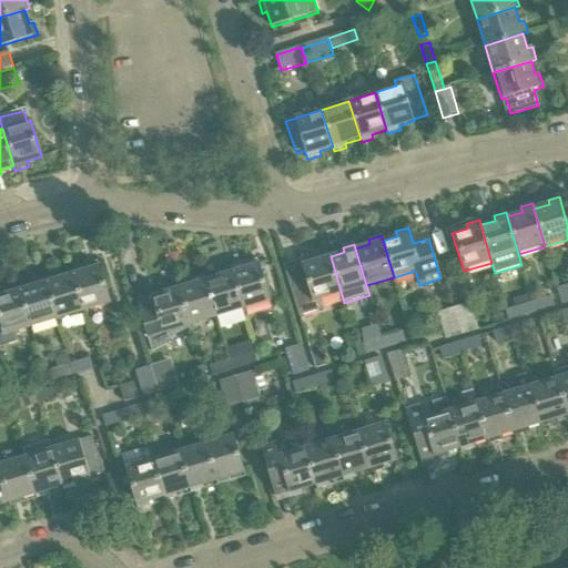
[(300,315),(324,307),(322,300),(340,294),(327,252),(316,255),(318,260),(285,270),(300,315)]
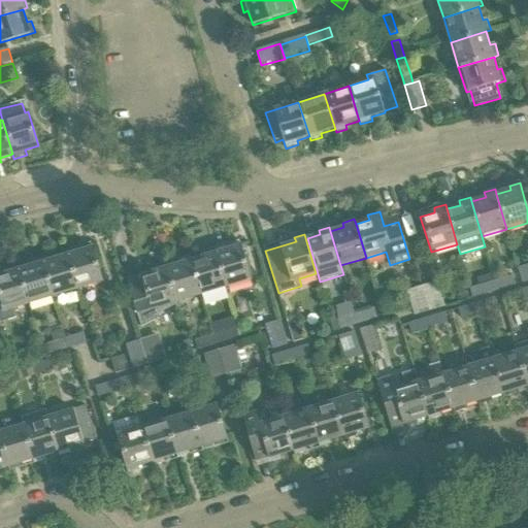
[(230,249),(216,253),(226,287),(251,279),(239,240),(228,244),(230,249)]
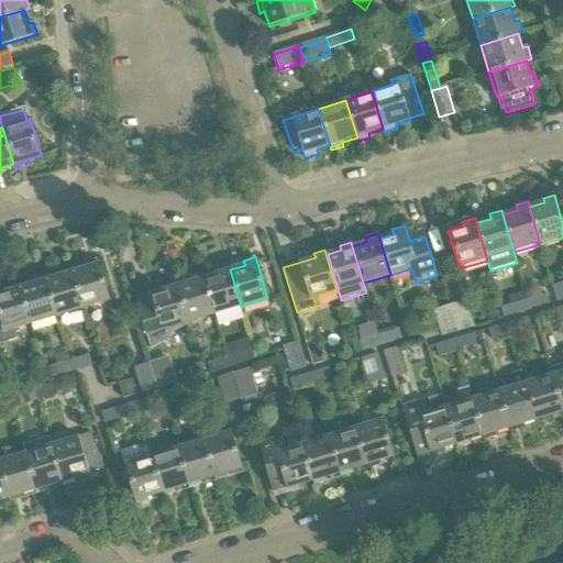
[(73,272),(84,308),(111,299),(99,258),(87,263),(88,267),(73,272)]
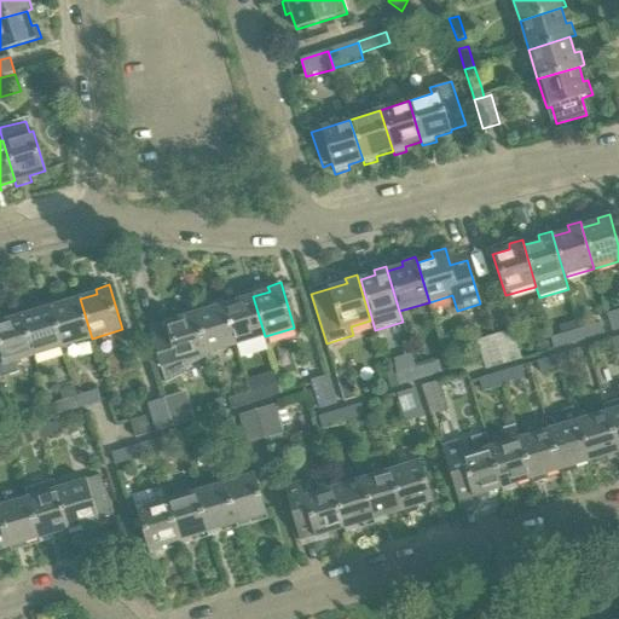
[(239,299),(223,305),(235,346),(265,336),(253,296),(252,291),(238,296),(239,299)]
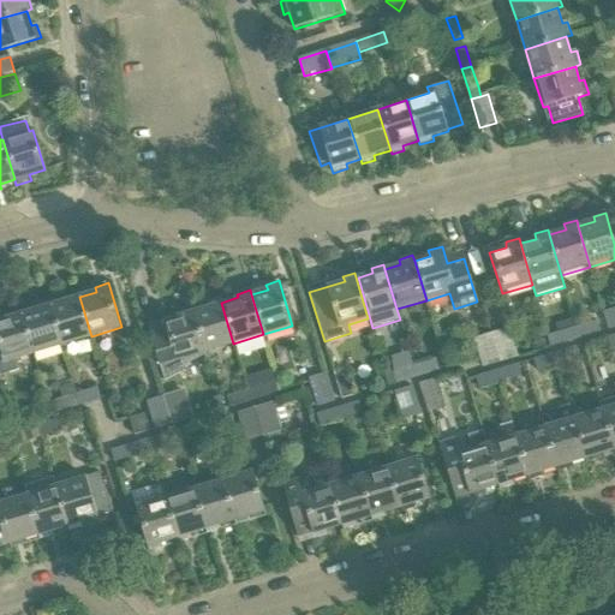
[(67,300),(51,305),(63,345),(91,336),(79,297),(78,292),(66,296),(67,300)]
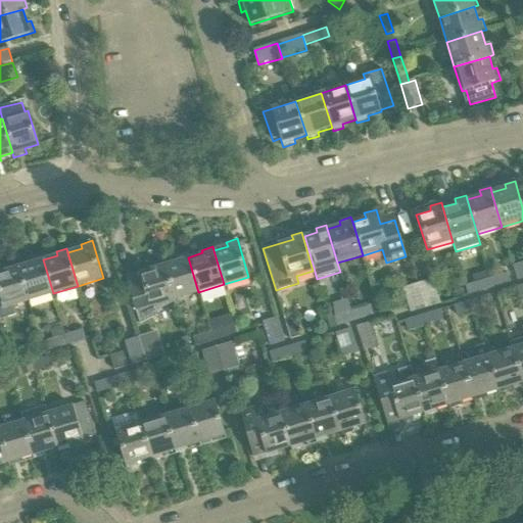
[(165,265),(176,300),(176,298),(198,292),(188,257),(187,253),(177,256),(178,260),(165,265)]
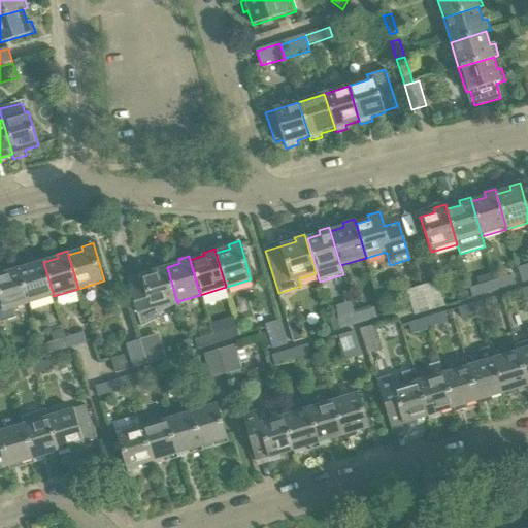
[(32,266),(18,270),(28,303),(54,296),(43,262),(42,258),(31,261),(32,266)]
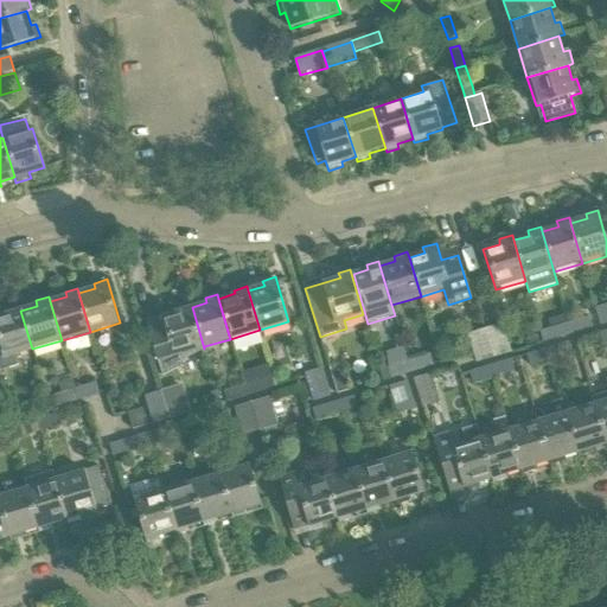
[(178,307),(179,311),(146,320),(163,376),(165,376),(178,368),(176,364),(204,349),(192,307),(190,302),(178,307)]
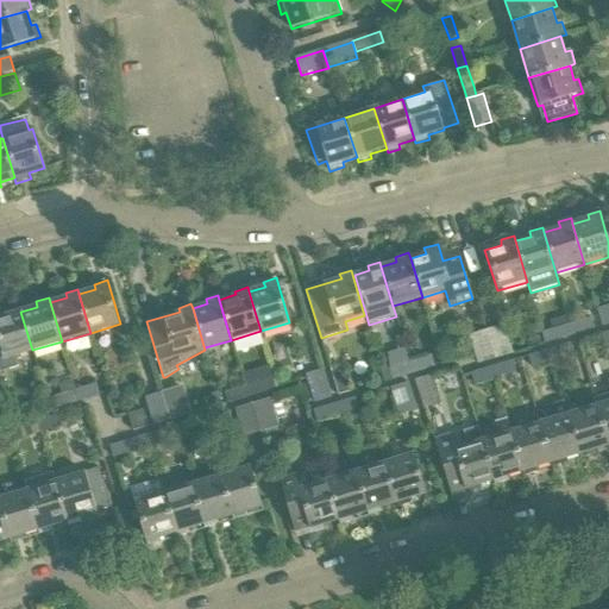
[(608,303),(596,308),(602,326),(608,322),(608,303)]
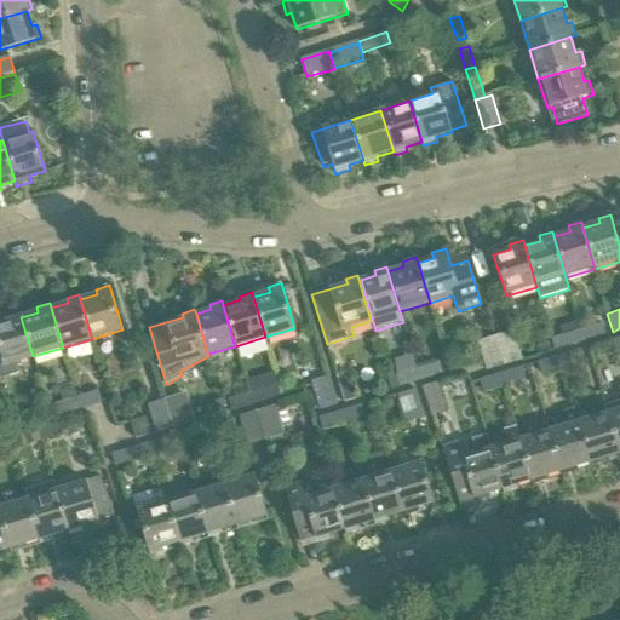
[(9,321),(0,322),(0,378),(19,374),(16,362),(33,356),(21,317),(19,313),(7,316),(9,321)]
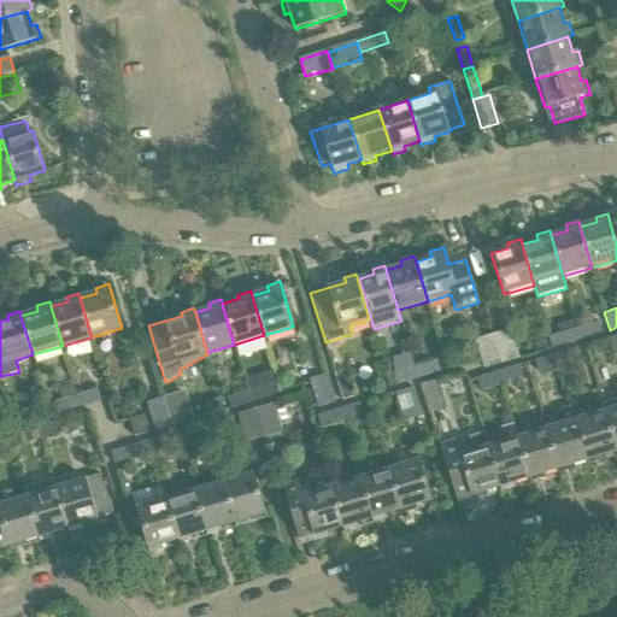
[(598,321),(577,328),(581,339),(603,333),(598,321)]
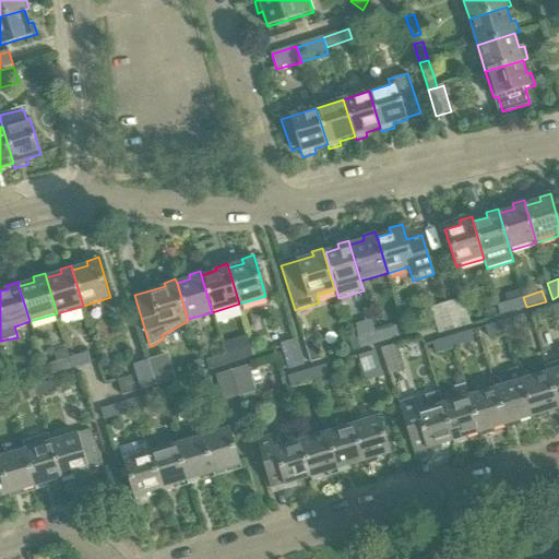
[(526,307),(523,297),(503,302),(507,313),(526,307)]
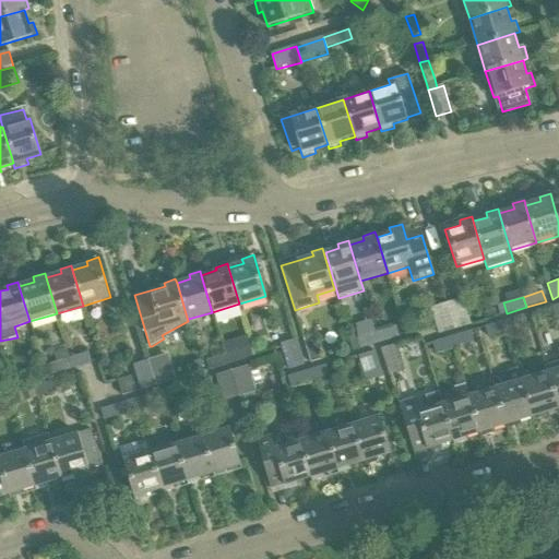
[(462,298),(447,302),(454,330),(471,324),(462,298)]
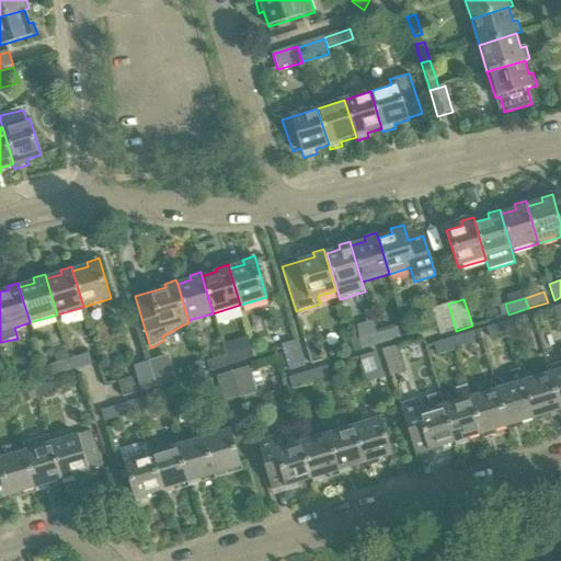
[(456,331),(448,304),(433,308),(441,335),(456,331)]
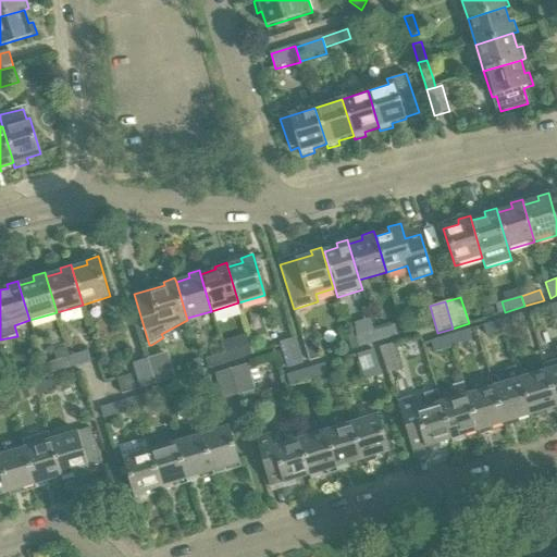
[(494,307),(481,311),(482,317),(496,312),(494,307)]
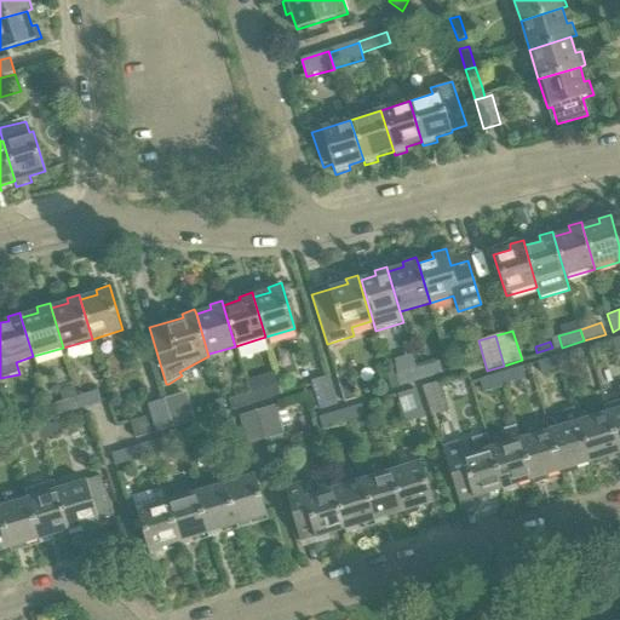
[(580,350),(558,356),(562,368),(583,361),(580,350)]
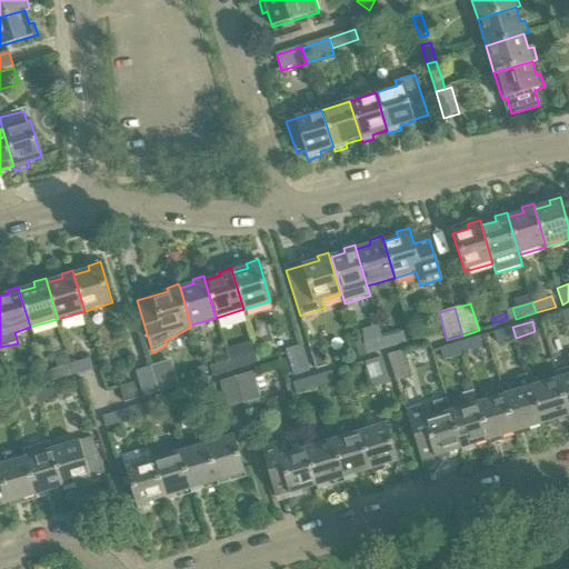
[(516,338),(512,327),(493,332),(497,343),(516,338)]
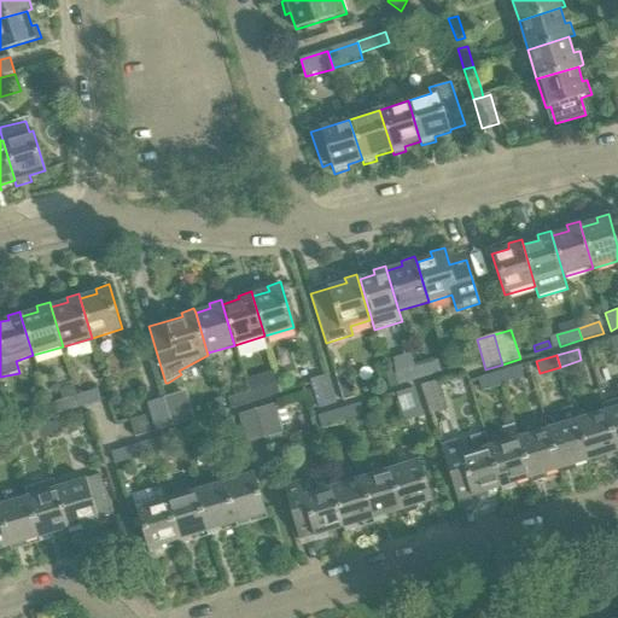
[(437,360),(415,367),(420,378),(441,372),(437,360)]
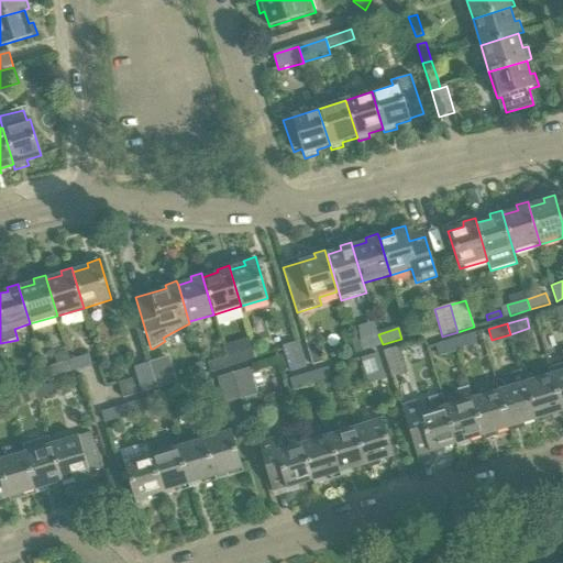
[(383,344),(378,334),(360,340),(363,351),(383,344)]
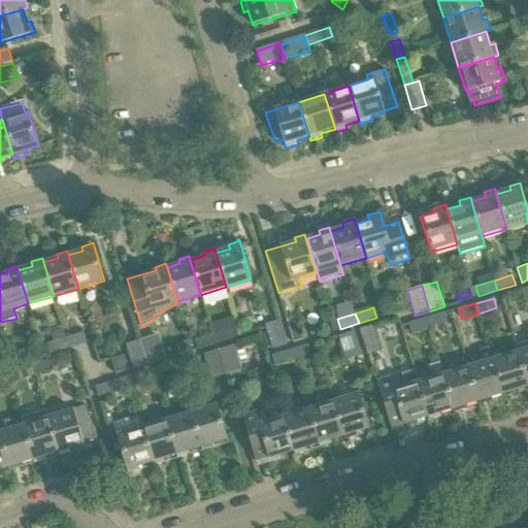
[(443,314),(426,319),(429,328),(447,323),(443,314)]
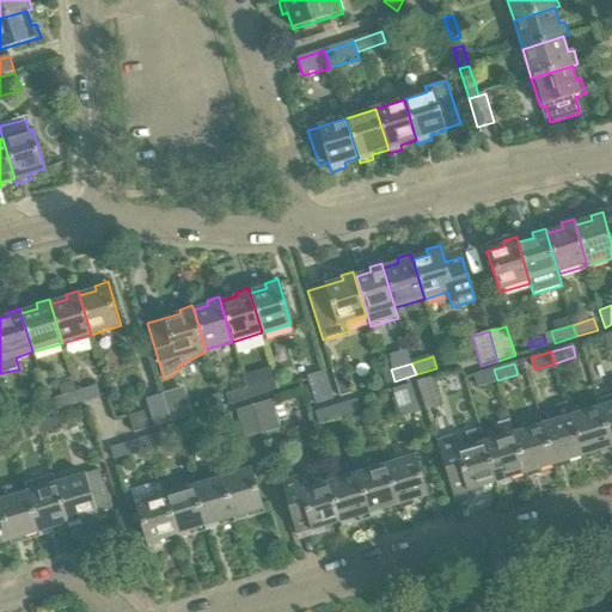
[(497,380),(494,369),(473,375),(477,386),(497,380)]
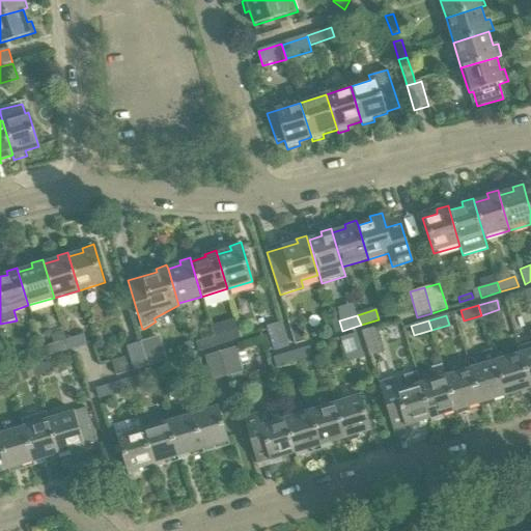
[(267,327),(268,330),(276,353),(289,348),(282,322),(267,327)]
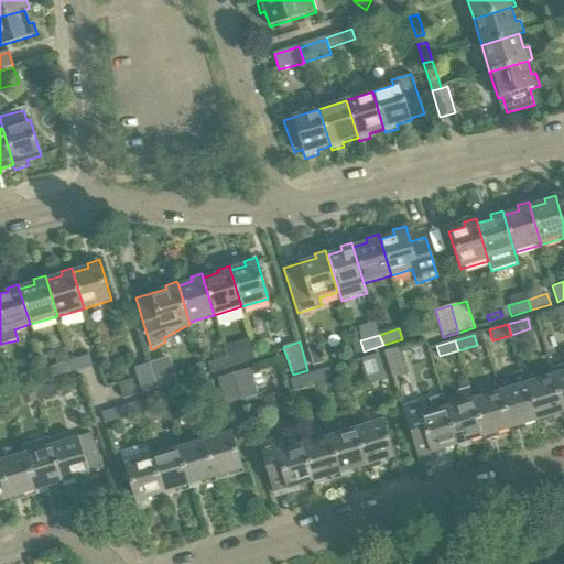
[(320,347),(310,350),(314,366),(324,362),(320,347)]
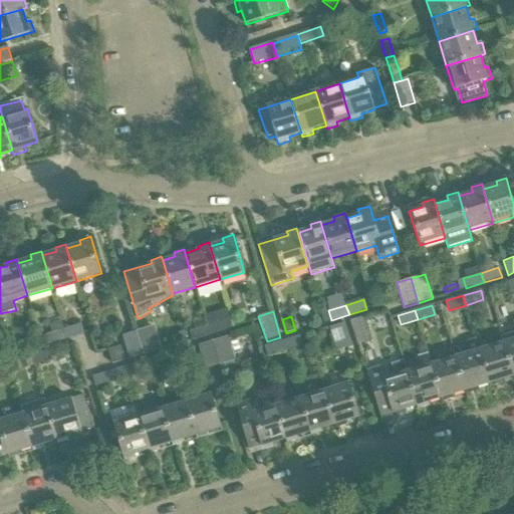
[(350,320),(357,345),(372,340),(365,316),(350,320)]
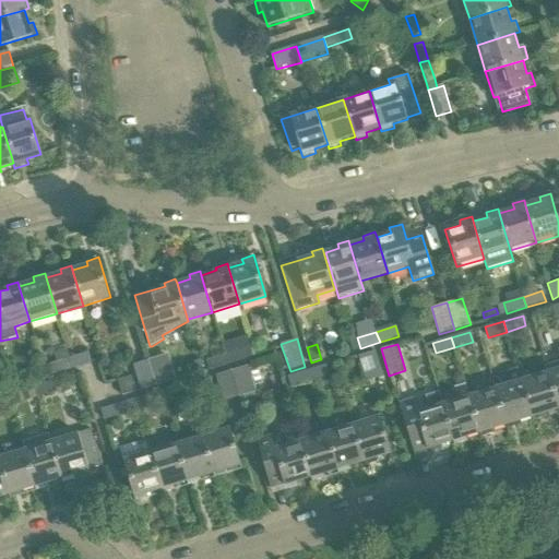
[(245,347),(225,353),(228,364),(247,357),(245,347)]
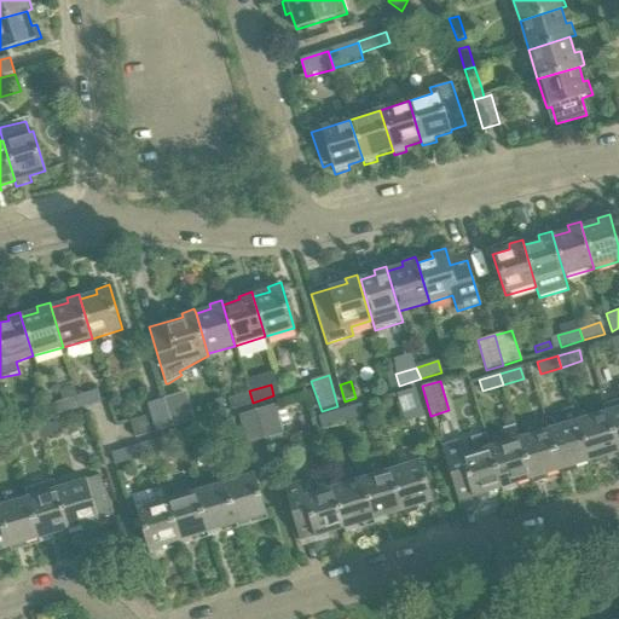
[(59,414),(80,408),(75,388),(58,393),(61,403),(56,404),(59,414)]
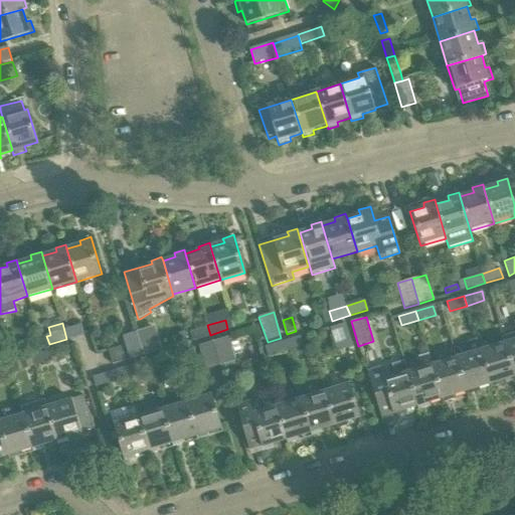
[(345,323),(330,328),(337,352),(353,347),(345,323)]
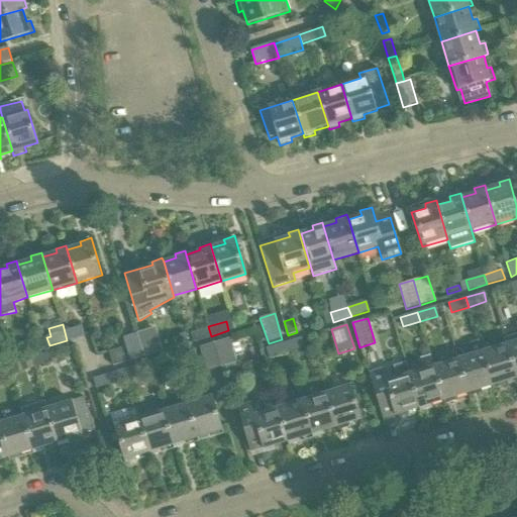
[(65,330),(68,340),(85,335),(84,334),(82,325),(65,330)]
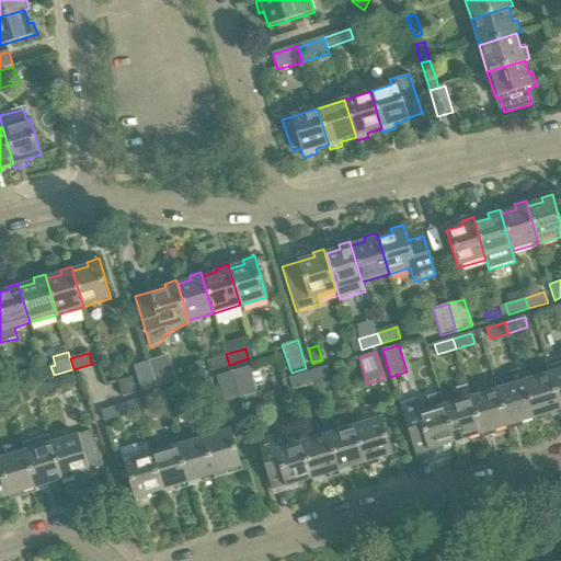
[(229,365),(226,354),(207,361),(210,370),(229,365)]
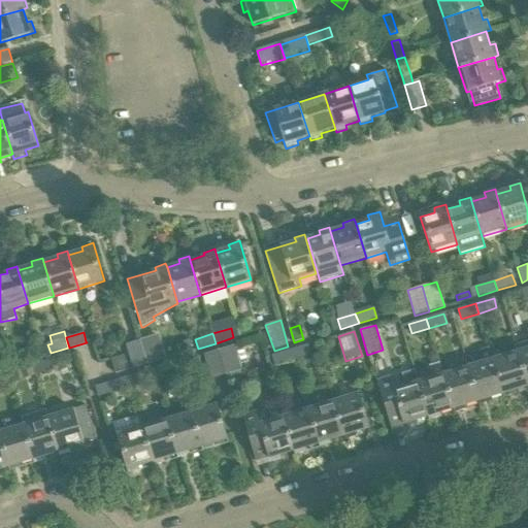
[(155,335),(140,339),(147,364),(162,360),(155,335)]
